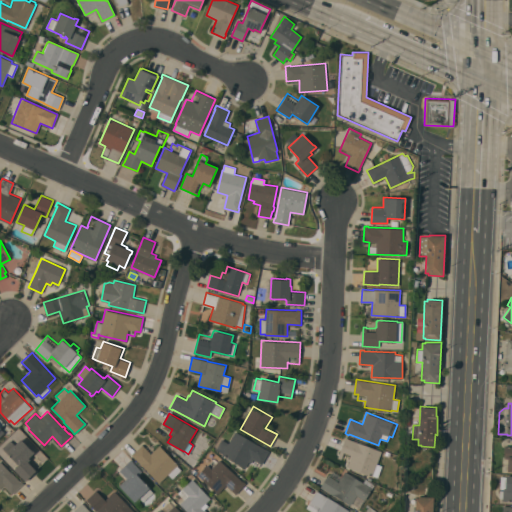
[(269,450),(262,464),(253,459),(251,462),(249,461),(245,467),(222,454),(222,453),(217,450),(223,439),(229,443),(235,431),(269,450)]
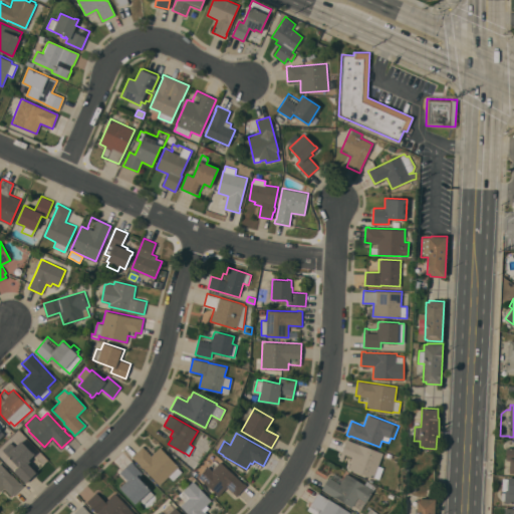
[(382,453),(378,465),(383,467),(378,479),(373,477),(373,478),(348,469),(350,464),(338,459),(346,439),(382,453)]
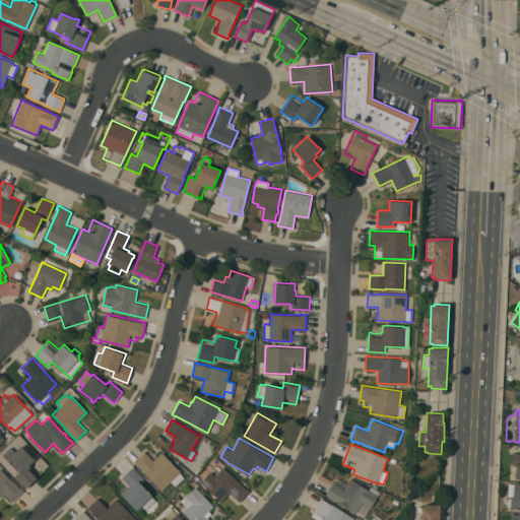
[(31,456),(33,456),(35,458),(29,464),(30,466),(27,468),(36,476),(35,477),(36,478),(26,489),(14,476),(18,471),(2,454),(10,447),(15,452),(21,445),(31,456)]
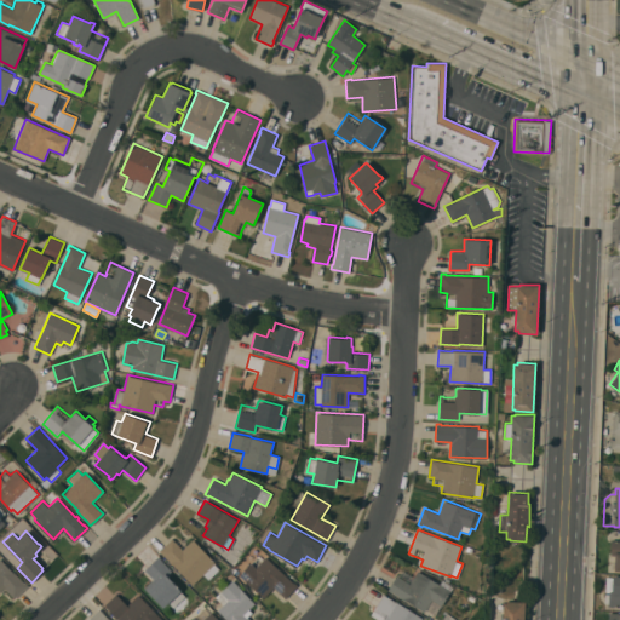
[(619,532),(619,533),(619,540),(609,540),(609,555),(614,555),(614,572),(619,570),(619,532)]
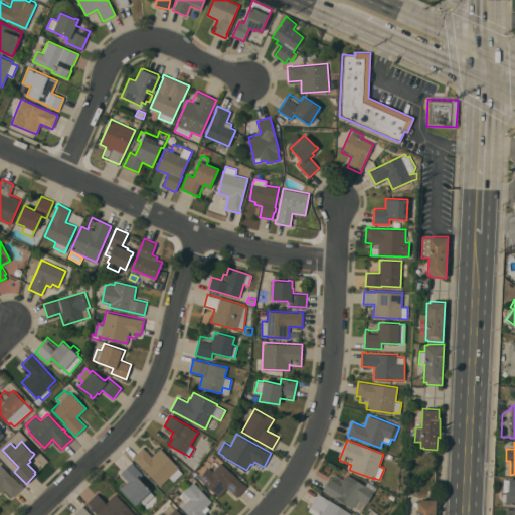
[(137,459),(135,460),(132,457),(134,456),(143,447),(145,449),(150,445),(156,451),(160,448),(179,467),(178,468),(182,472),(173,481),(169,477),(160,485),(137,459)]
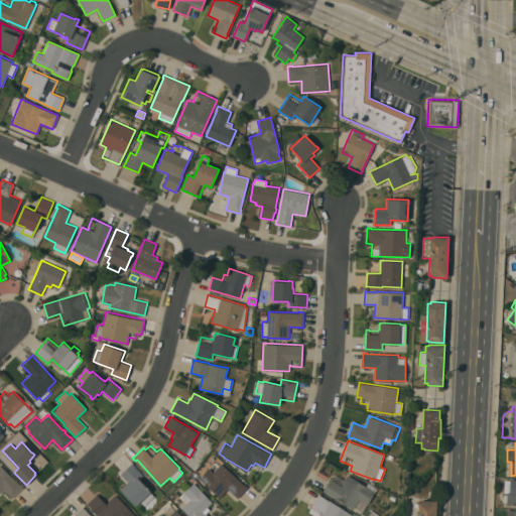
[(132,463),(134,465),(143,475),(139,478),(150,491),(154,496),(144,505),(140,501),(135,505),(120,489),(127,482),(120,474),(132,463)]
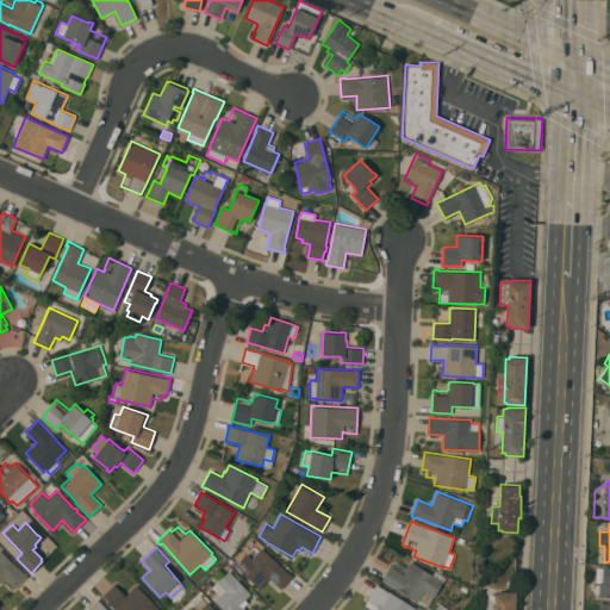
[(251,558),(261,548),(288,573),(290,572),(293,576),(280,589),(269,578),(260,589),(235,565),(247,553),(251,558)]
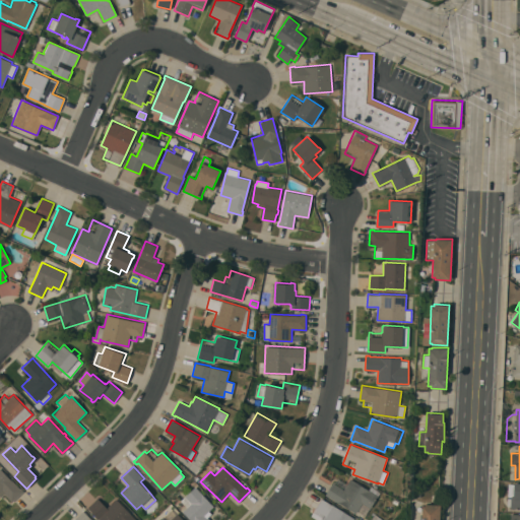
[(0,468),(19,489),(20,488),(23,491),(12,502),(4,494),(1,497),(0,496),(0,468)]
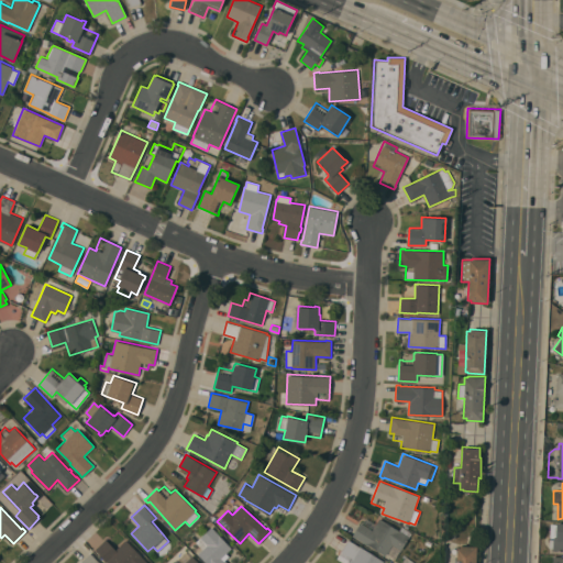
[(401,550),(400,549),(394,560),(355,537),(355,538),(352,536),(360,522),(373,530),(379,518),(399,530),(401,526),(411,532),(401,550)]
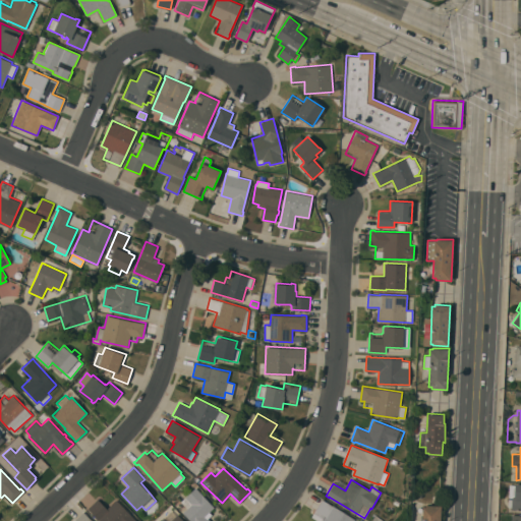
[(520,483),(520,509),(511,509),(511,507),(508,507),(508,499),(511,499),(511,498),(509,498),(509,484),(515,484),(515,483),(520,483)]
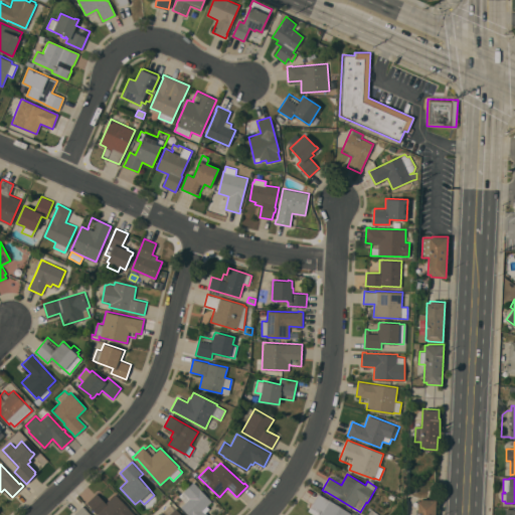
[(185,502),(178,495),(183,491),(193,482),(212,501),(207,506),(209,508),(206,512),(208,514),(189,514),(181,506),(185,502)]
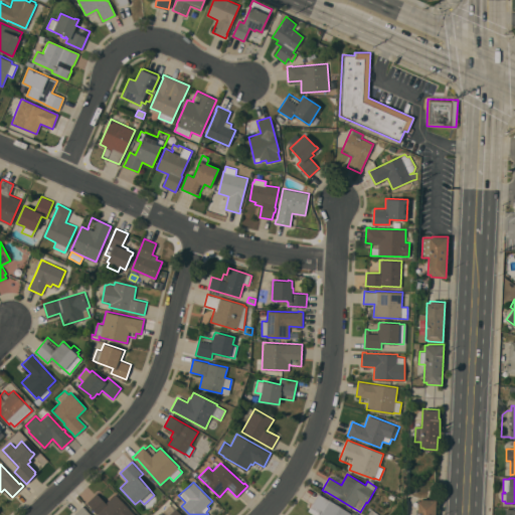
[(135,514),(100,514),(99,514),(98,514),(87,502),(97,493),(106,502),(115,494),(135,514)]
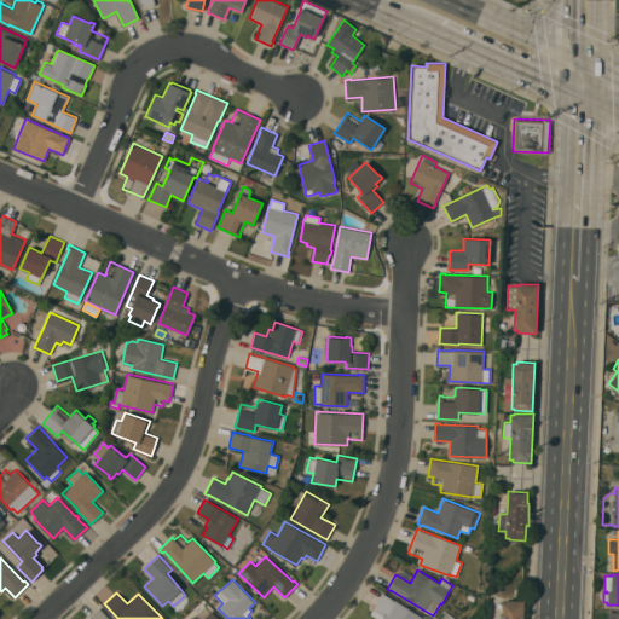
[(382,618),(374,613),(377,607),(375,606),(383,593),(395,601),(395,600),(422,617),(420,618),(382,618)]
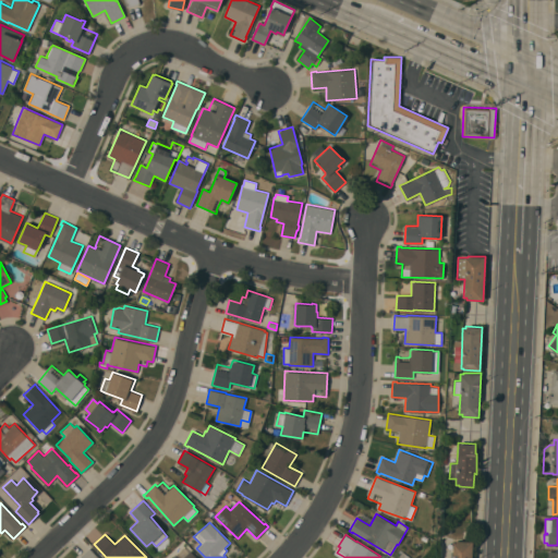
[(471,557),(451,557),(452,542),(456,542),(457,541),(472,542),(471,557)]
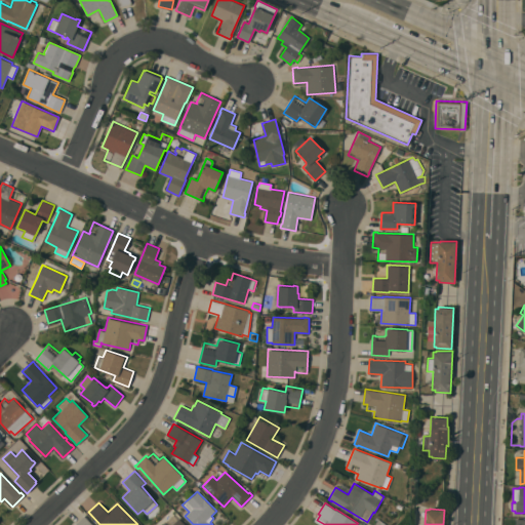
[(178,518),(186,524),(161,524),(165,521),(166,522),(173,515),(177,519),(178,518)]
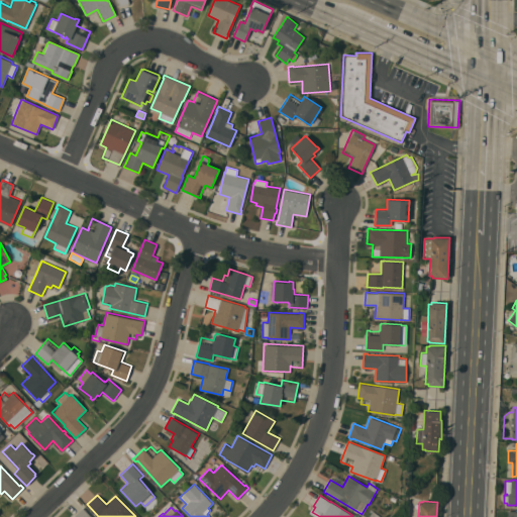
[(74,516),(83,508),(92,516),(74,516)]
